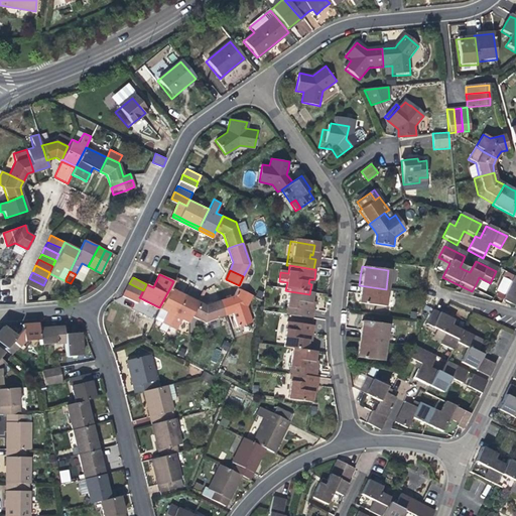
[(486,287),(489,282),(479,277),(477,282),(486,287)]
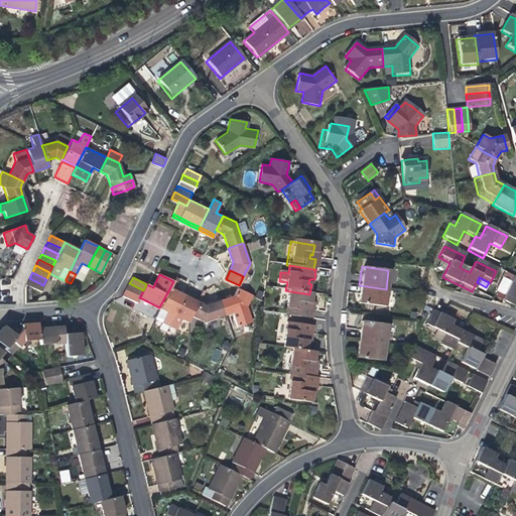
[(40,291),(43,285),(29,278),(26,284),(40,291)]
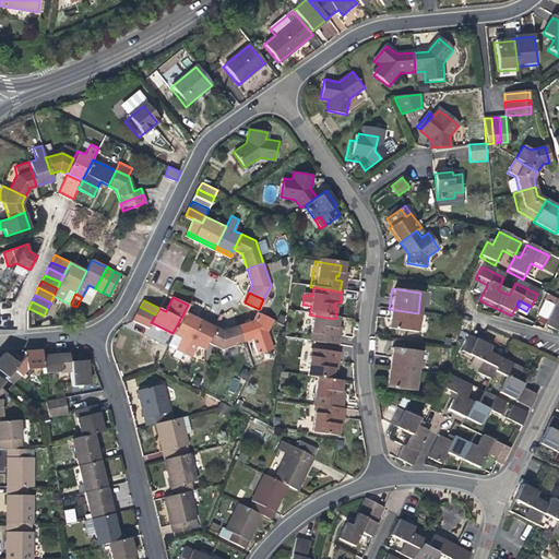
[(558,304),(557,302),(554,310),(550,316),(544,330),(558,336),(558,304)]
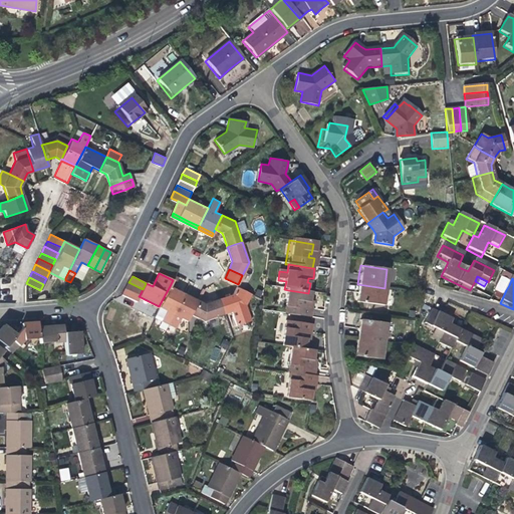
[(143,289),(129,282),(126,288),(140,295),(143,289)]
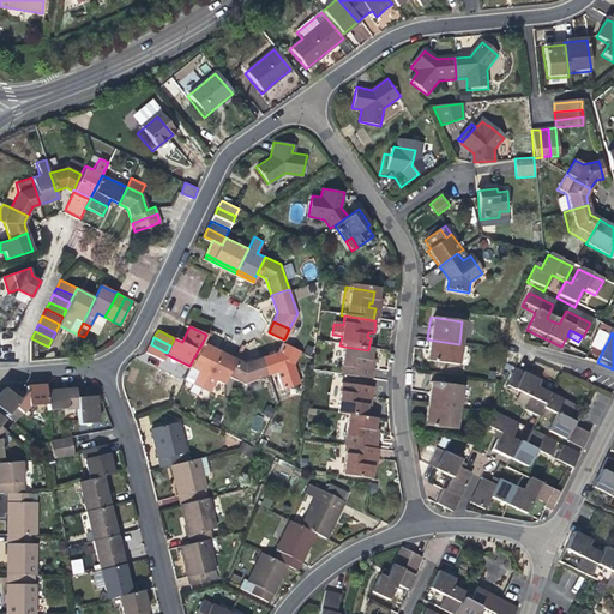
[(456,366),(459,344),(427,339),(426,351),(425,361),(456,366)]
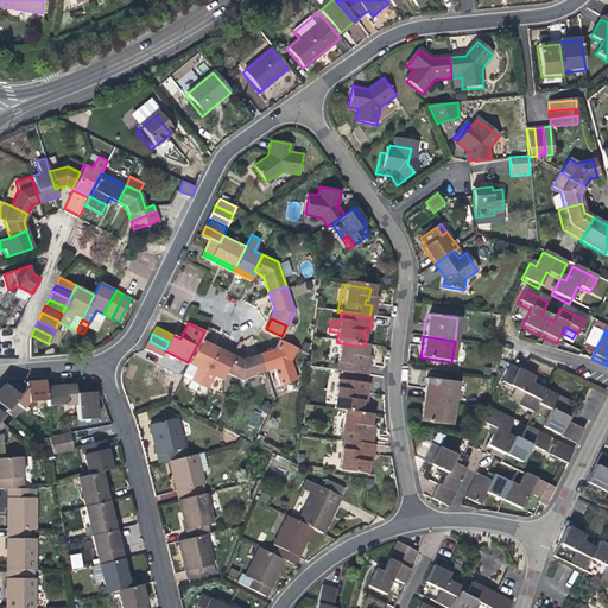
[(190,379),(200,384),(217,347),(209,342),(201,339),(188,362),(196,367),(191,378),(190,379)]
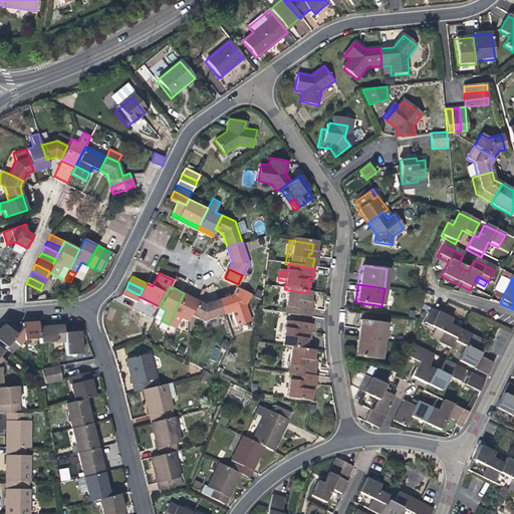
[(227,296),(219,298),(224,313),(226,313),(227,317),(231,315),(234,326),(249,321),(244,305),(250,293),(237,286),(233,294),(227,296)]
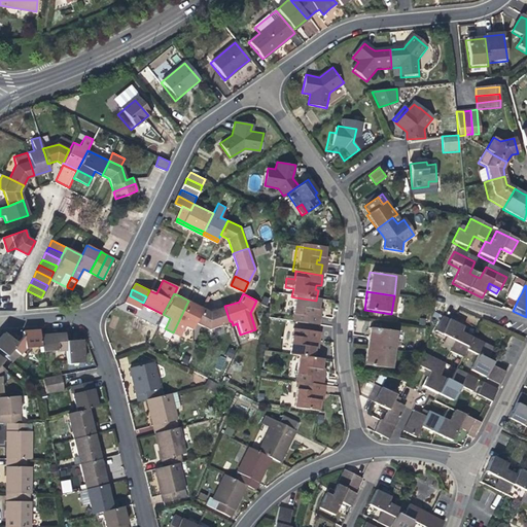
[(140,309),(142,304),(143,303),(130,295),(126,302),(140,309)]
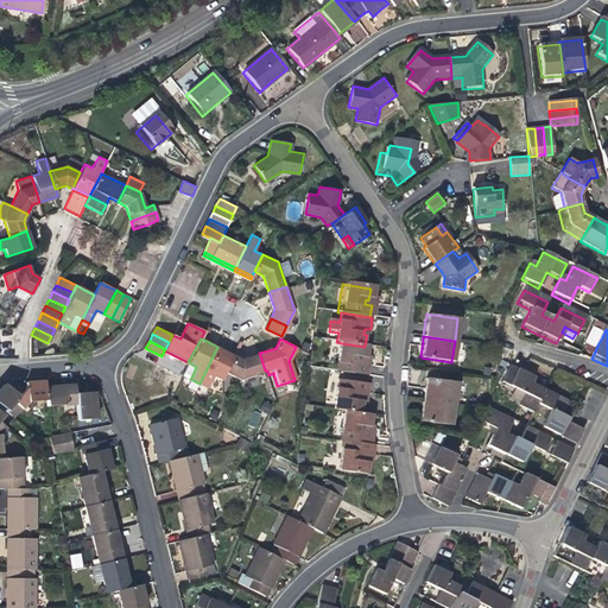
[(368,377),(369,365),(363,363),(365,359),(367,359),(368,347),(365,347),(341,343),(336,372),(368,377)]
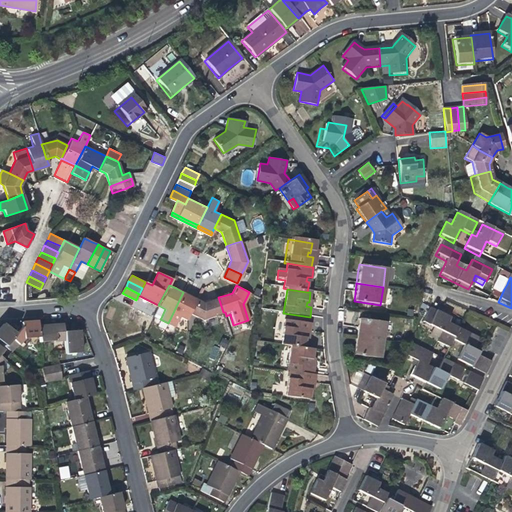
[(187,320),(190,313),(197,299),(190,295),(183,292),(168,323),(174,326),(179,316),(187,320)]
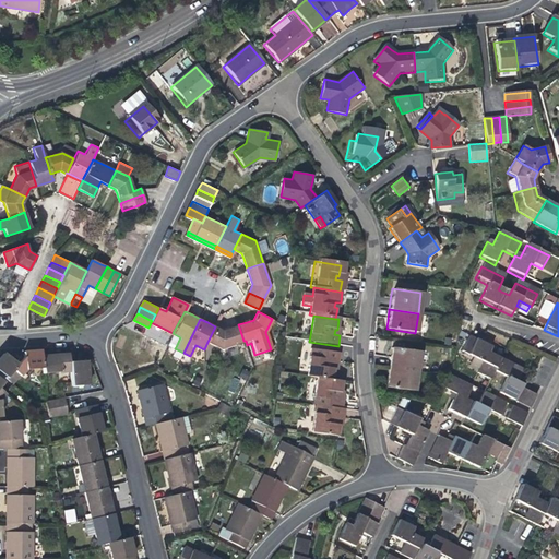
[(221,348),(244,341),(238,324),(229,328),(223,330),(215,326),(207,342),(221,348)]
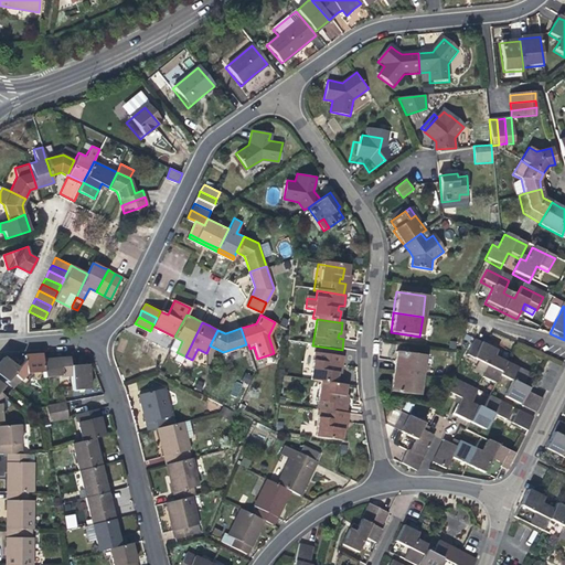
[(170,348),(178,351),(182,341),(174,337),(170,348)]
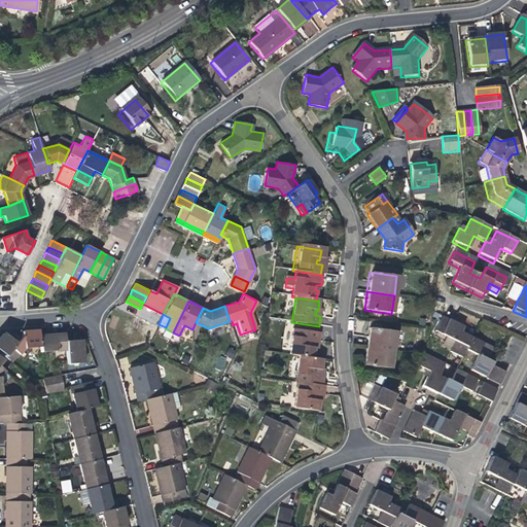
[(492,366),(493,364),(488,361),(490,357),(493,350),(465,337),(460,335),(462,329),(463,328),(442,318),(434,332),(442,337),(455,343),(451,353),(463,359),(467,351),(478,357),(473,364),(503,379),(506,374),(492,366)]
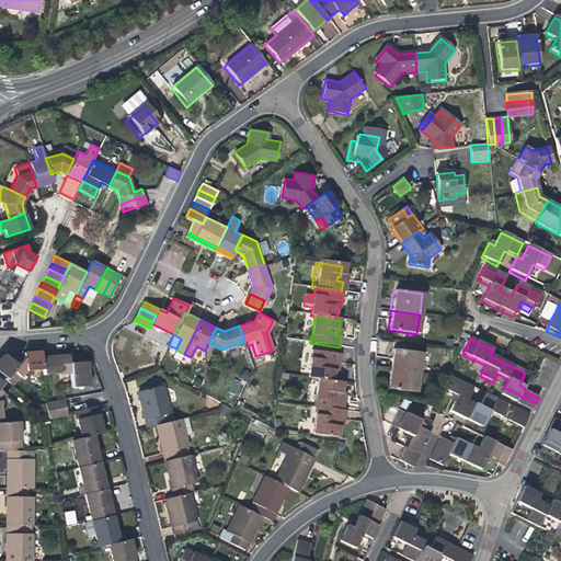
[(389,361),(388,368),(416,373),(420,353),(391,348),(389,361)]
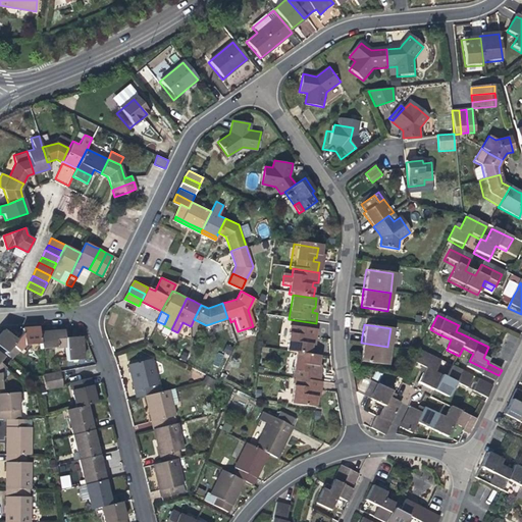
[(286,351),(295,352),(310,355),(312,346),(310,345),(311,341),(316,341),(317,331),(290,326),(286,351)]
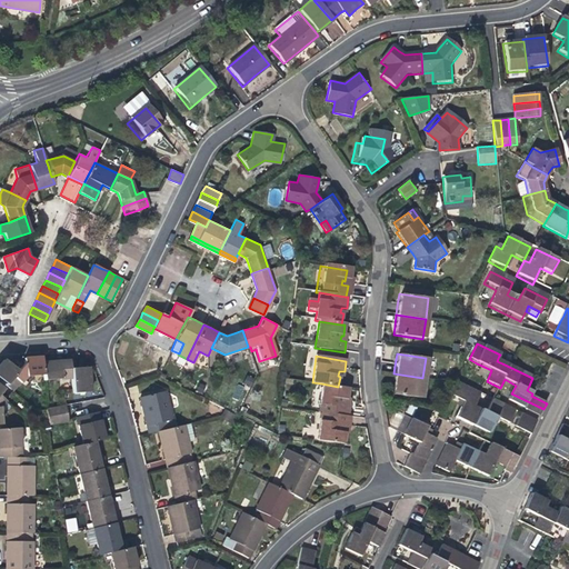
[(28,377),(45,376),(43,363),(43,358),(35,358),(26,359),(26,365),(19,371),(15,377),(22,383),(28,377)]
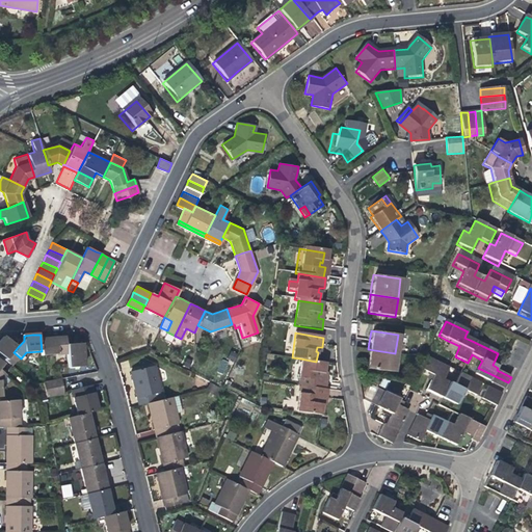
[(0,354),(7,361),(14,352),(18,347),(4,337),(0,342),(0,354)]
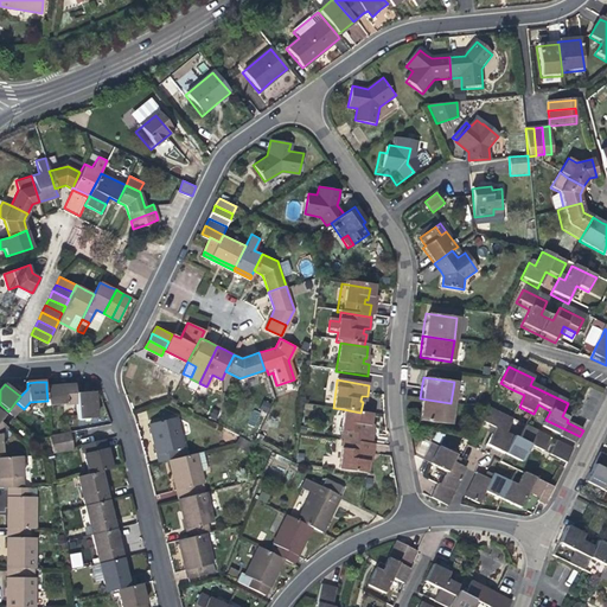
[(59,387),(46,388),(48,401),(49,407),(77,404),(77,395),(76,385),(59,387)]
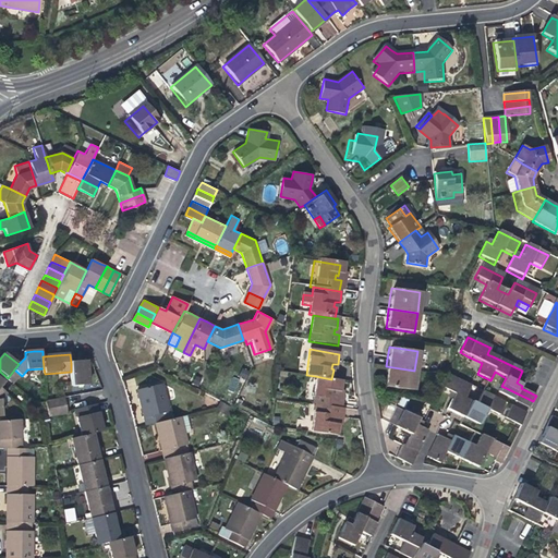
[(82,362),(71,363),(71,372),(72,386),(91,385),(88,361),(82,362)]
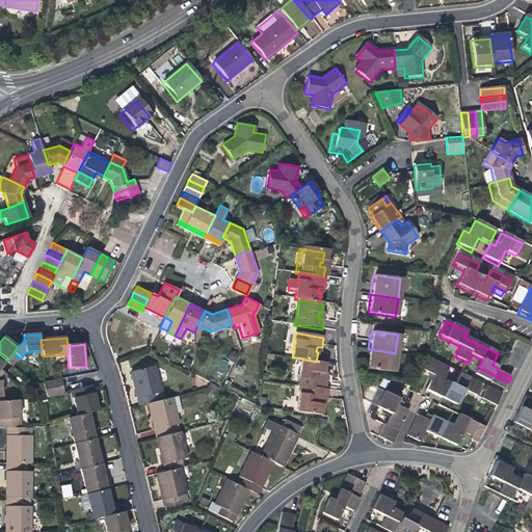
[(392,373),(395,353),(368,349),(366,364),(365,369),(392,373)]
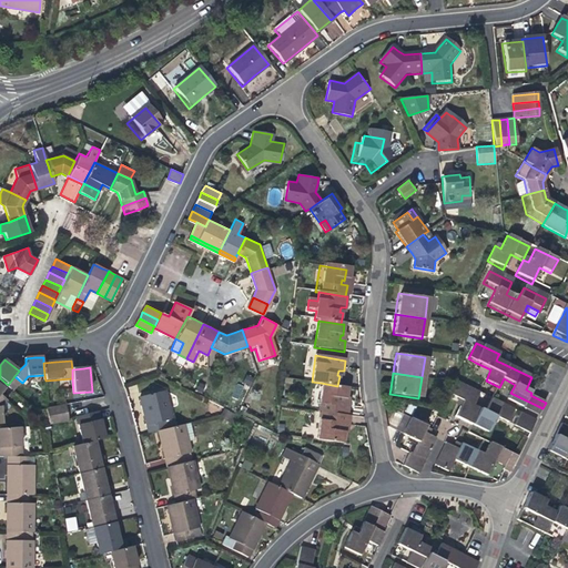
[(317,411),(320,412),(347,415),(348,405),(343,404),(344,399),(346,399),(348,387),(337,386),(321,383),(317,411)]
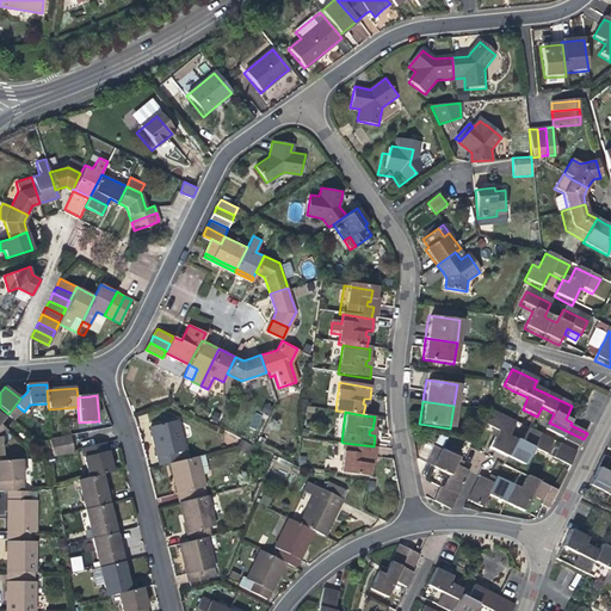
[(258,429),(261,415),(254,413),(250,427),(258,429)]
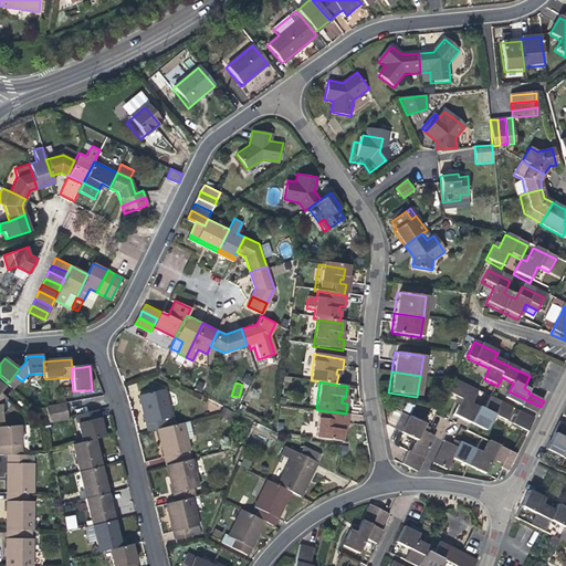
[(484,411),(479,409),(472,406),(479,394),(456,383),(450,395),(462,401),(454,417),(471,425),(486,432),(495,417),(506,422),(513,410),(491,399),(484,411)]
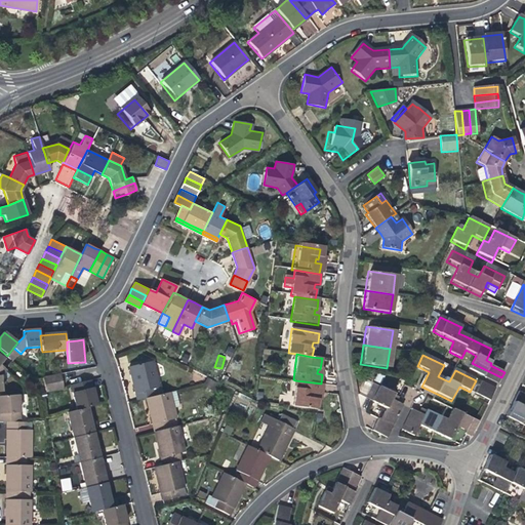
[(137,401),(145,399),(155,397),(153,390),(158,388),(152,362),(128,368),(130,377),(132,377),(133,380),(134,385),(132,385),(134,394),(135,394),(137,401)]
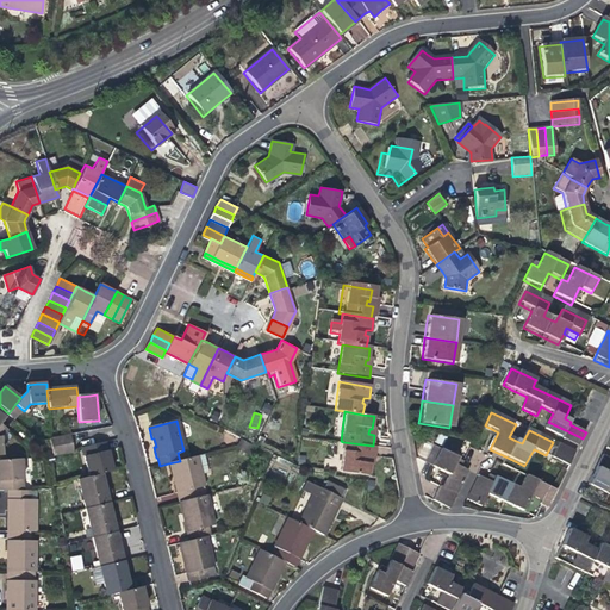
[(578,447),(583,439),(548,422),(545,430),(578,447)]
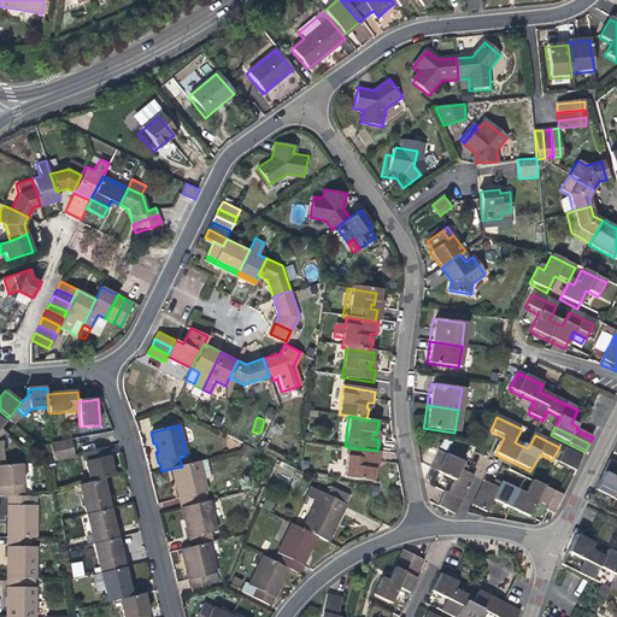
[(7,435),(0,429),(0,460),(3,462),(1,447),(9,446),(12,441),(6,436),(7,435)]
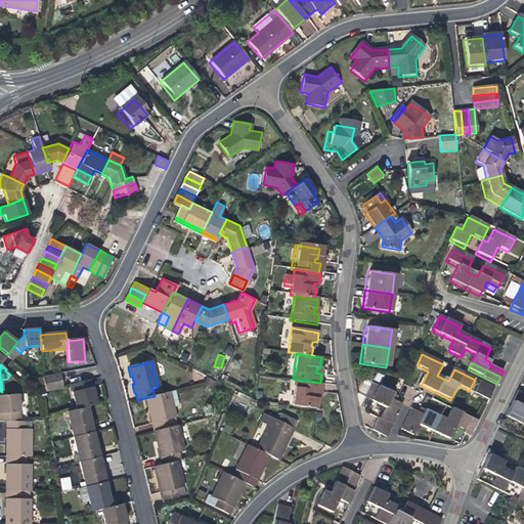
[(44,375),(45,382),(62,378),(61,370),(44,375)]
